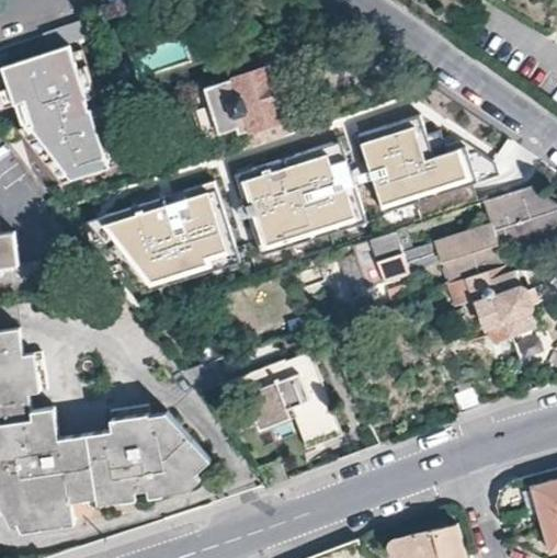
[(90,21),(43,33),(47,47),(94,34),(90,21)]
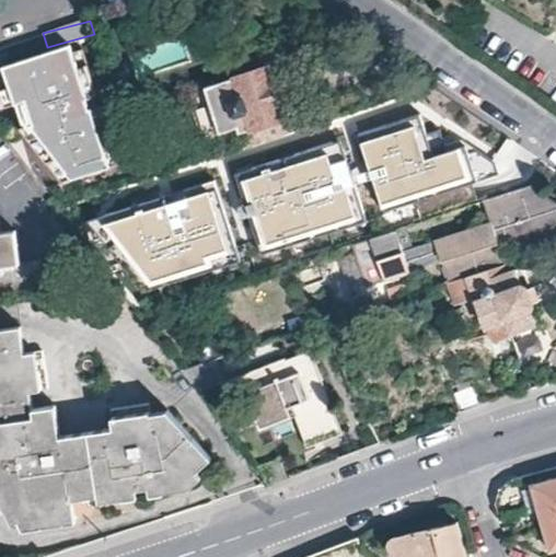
[(62,181),(117,164),(99,107),(85,109),(82,99),(93,95),(76,51),(34,64),(21,68),(0,71),(0,106),(19,105),(22,127),(62,181)]
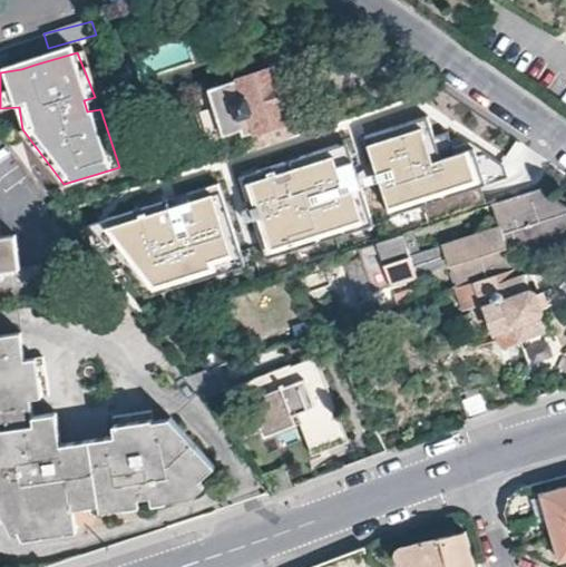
[(35,65),(31,54),(18,57),(21,69),(35,65)]
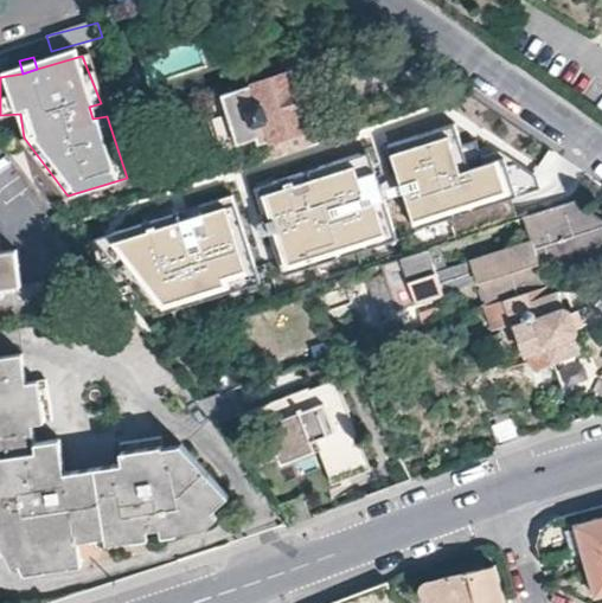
[(262,141),(268,160),(308,147),(287,74),(219,94),(234,143),(253,138),(262,141)]
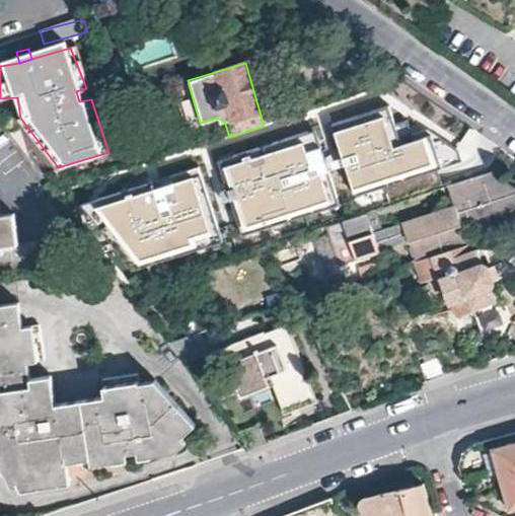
[(147,128),(144,120),(142,114),(128,118),(132,133),(147,128)]
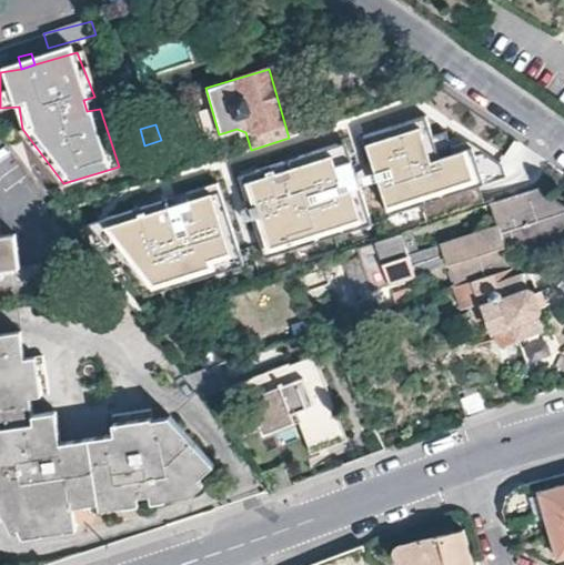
[(416,129),(363,145),(383,208),(472,180),(463,152),(429,163),(416,129)]
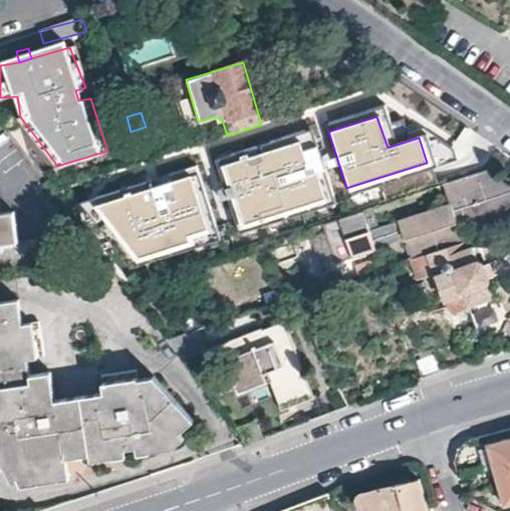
[(298,141),(220,166),(240,226),(322,199),(314,173),(322,170),(315,147),(301,151),(298,141)]
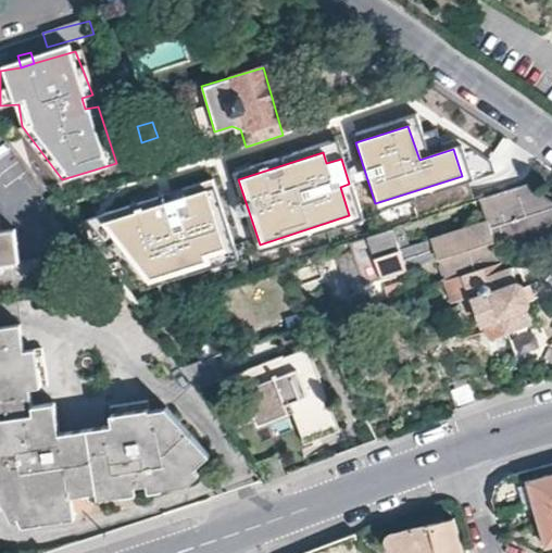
[(551,161),(537,168),(531,166),(528,168),(525,165),(469,184),(476,202),(527,186),(551,177),(551,161)]
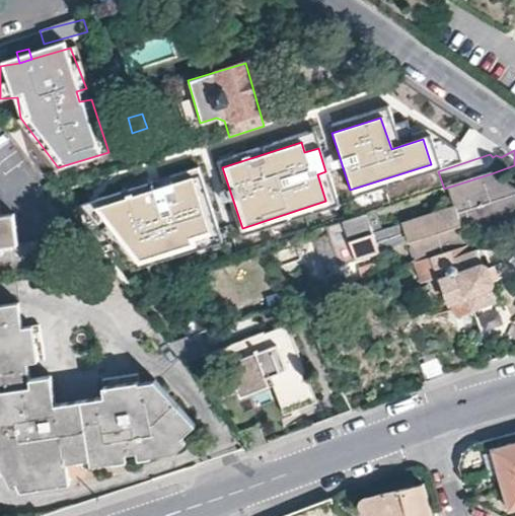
[(514,189),(492,173),(444,189),(448,201),(458,199),(466,222),(514,206),(514,189)]
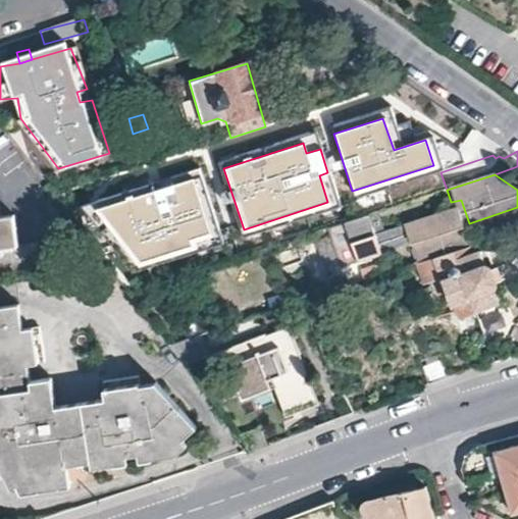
[(192,179),(94,210),(137,266),(194,248),(192,240),(210,232),(192,179)]
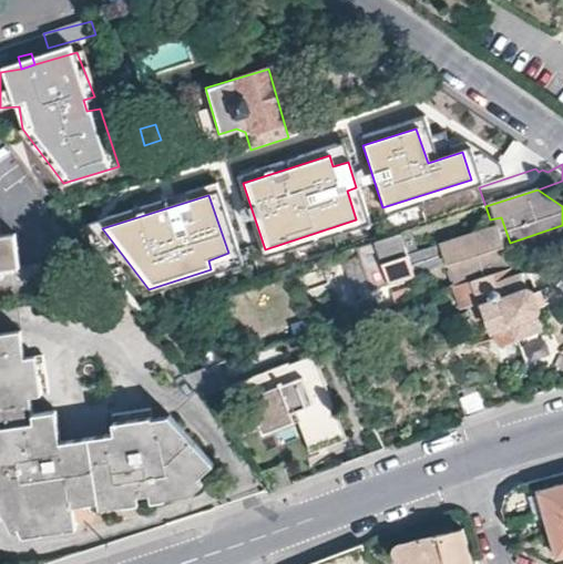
[(501,246),(510,243),(501,217),(490,219),(491,227),(494,226),(501,246)]
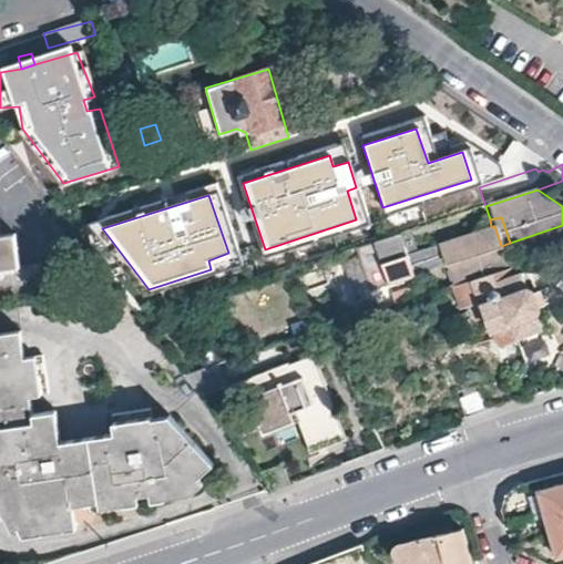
[(405,255),(398,234),(370,243),(385,290),(411,283),(416,297),(448,287),(468,280),(505,268),(509,267),(501,246),(494,226),(491,227),(405,255)]
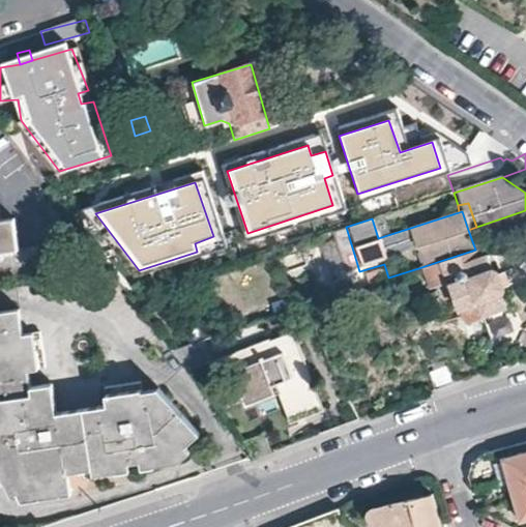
[(0,252),(15,250),(10,218),(0,221),(0,252)]
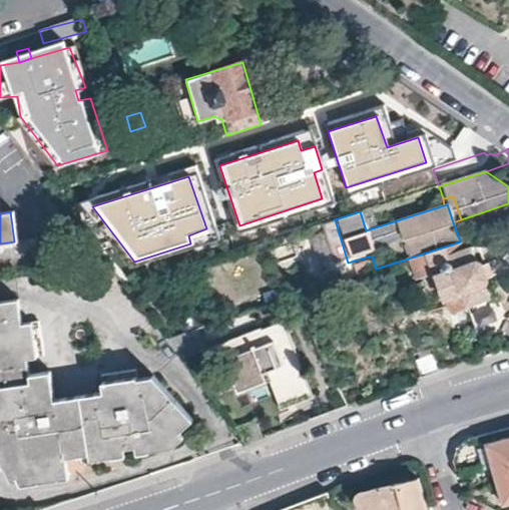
[(470,261),(466,246),(458,248),(457,242),(423,253),(405,260),(411,281),(430,275),(439,300),(442,301),(444,308),(447,311),(449,313),(485,301),(480,286),(481,281),(480,275),(477,265),(470,261)]
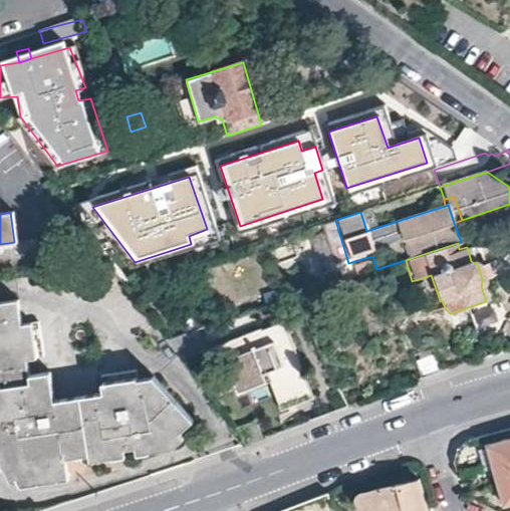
[(192,425),(153,379),(147,385),(139,391),(138,380),(102,386),(103,395),(52,401),(48,374),(28,376),(27,362),(37,360),(31,326),(22,327),(17,302),(0,304),(0,452),(14,480),(18,486),(66,480),(64,461),(168,446),(192,425)]
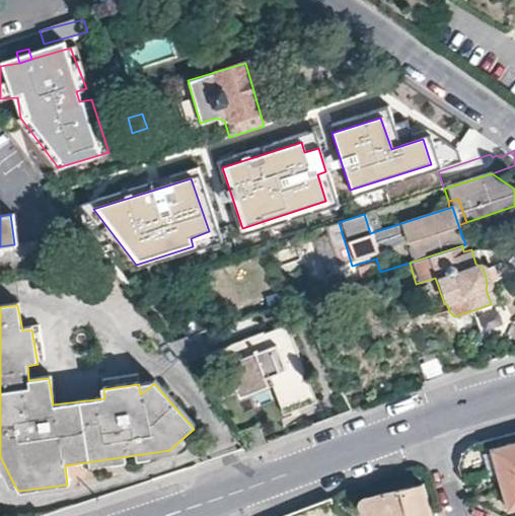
[(317,401),(286,323),(266,333),(263,329),(208,352),(215,369),(223,365),(234,390),(269,376),(284,414),(317,401)]
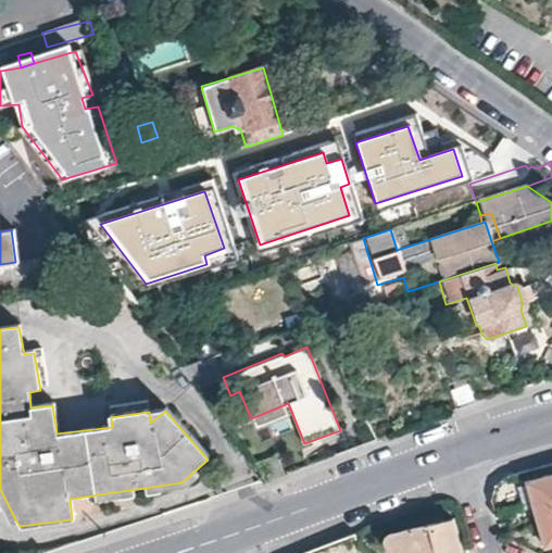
[(551,461),(518,472),(522,482),(540,549),(551,544),(551,461)]
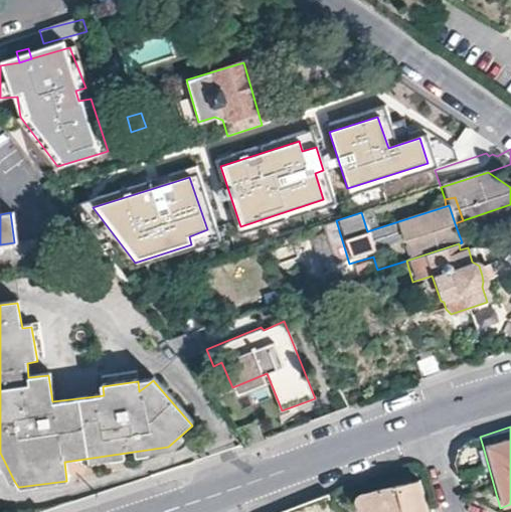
[(489,469),(483,447),(475,450),(481,472),(489,469)]
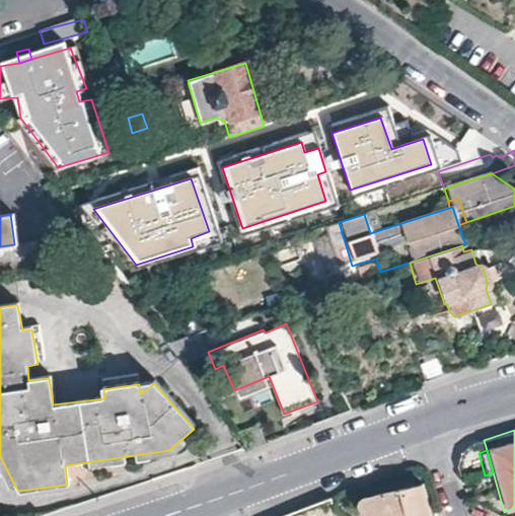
[(426,515),(417,485),(358,499),(356,500),(354,502),(353,504),(352,506),(353,508),(355,511),(358,514),(359,515),(426,515)]
